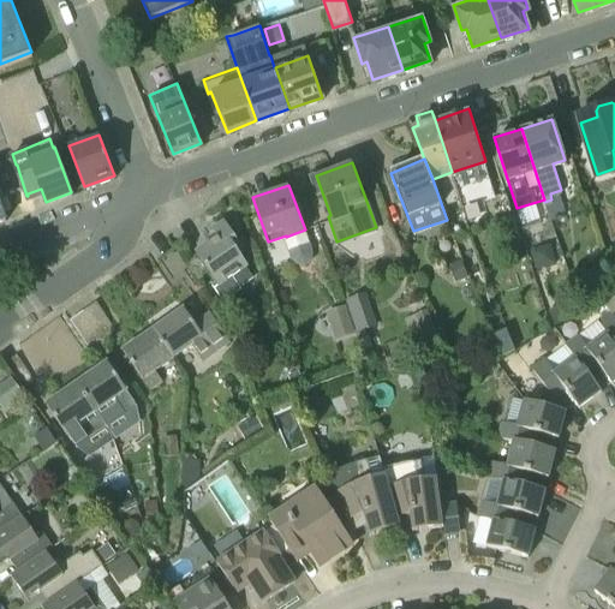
[(197,250),(220,282),(249,263),(238,248),(242,245),(224,220),(213,227),(219,236),(197,250)]
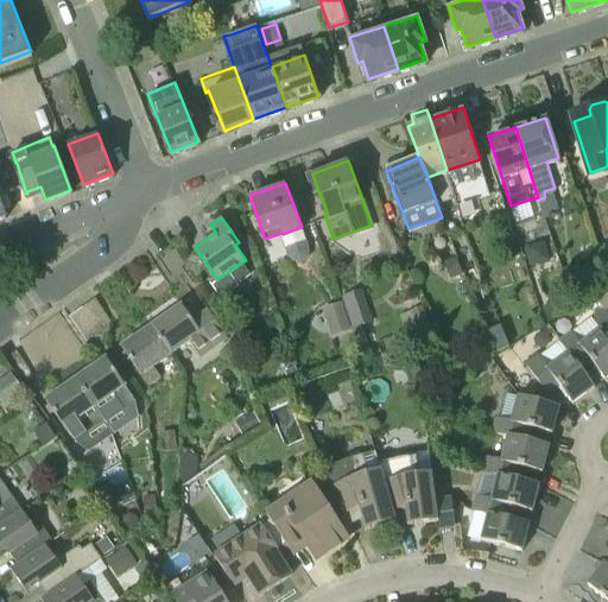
[(156,253),(170,273),(187,261),(173,241),(156,253)]
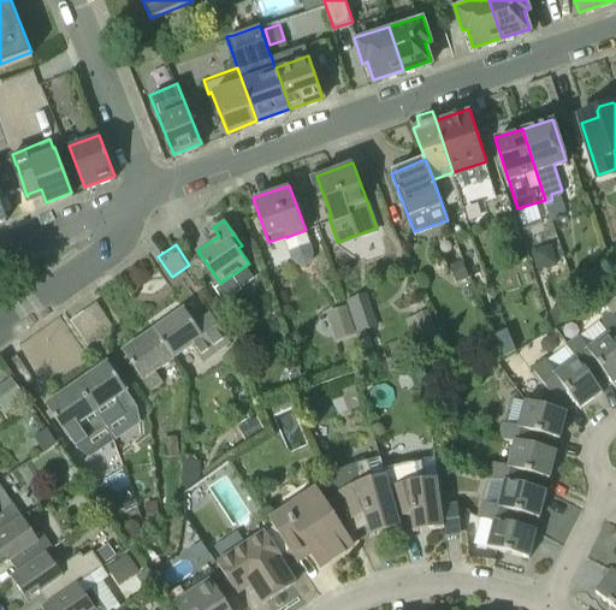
[(462,256),(449,261),(455,279),(468,274),(462,256)]
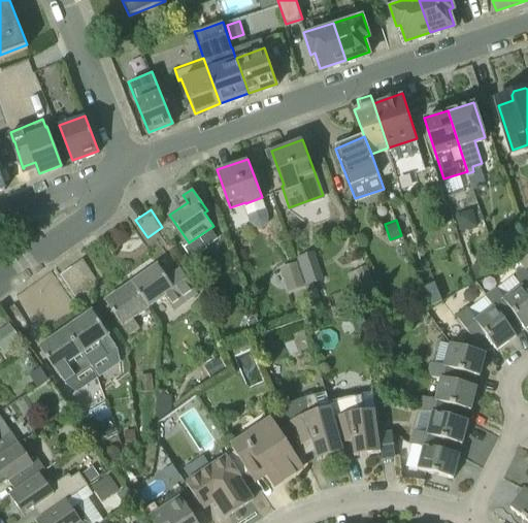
[(314,278),(314,267),(314,264),(318,264),(318,252),(299,252),(299,264),(305,281),(314,278)]
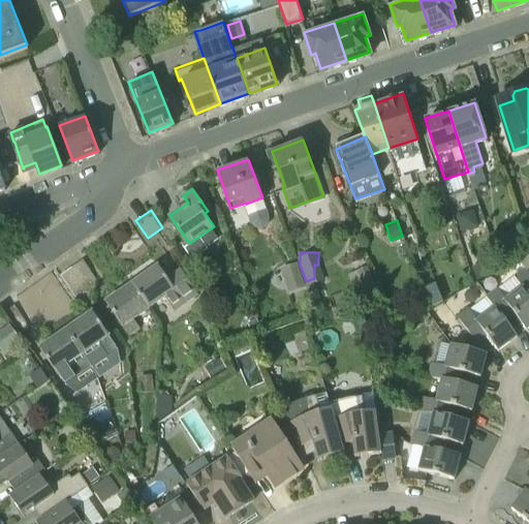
[(528,252),(521,258),(524,264),(514,272),(515,273),(528,290),(528,252)]
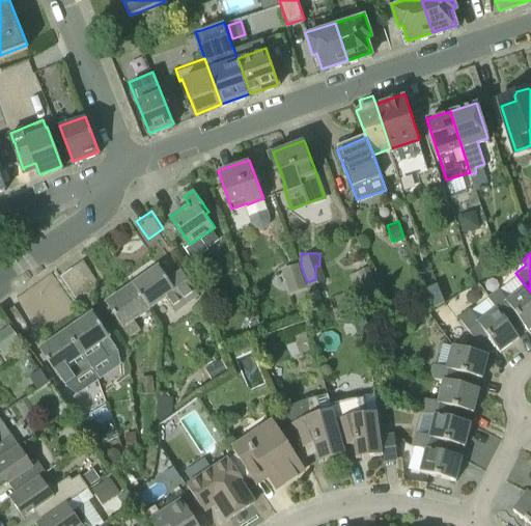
[(359,268),(361,267),(364,275),(371,273),(364,254),(355,257),(359,268)]
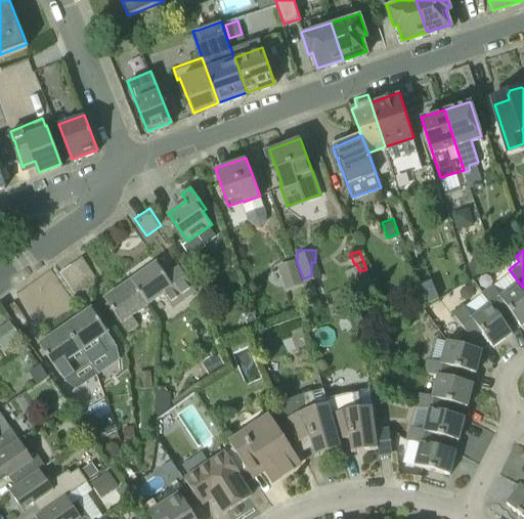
[(71,261),(86,284),(97,275),(82,254),(71,261)]
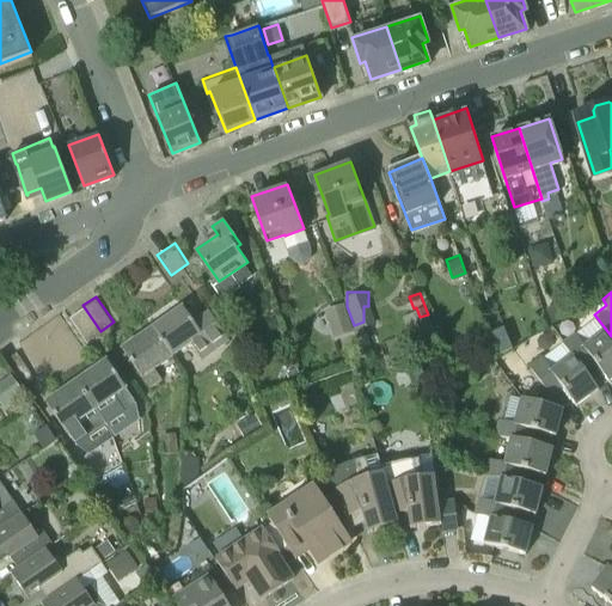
[(324,306),(329,320),(334,335),(353,328),(343,300),(324,306)]
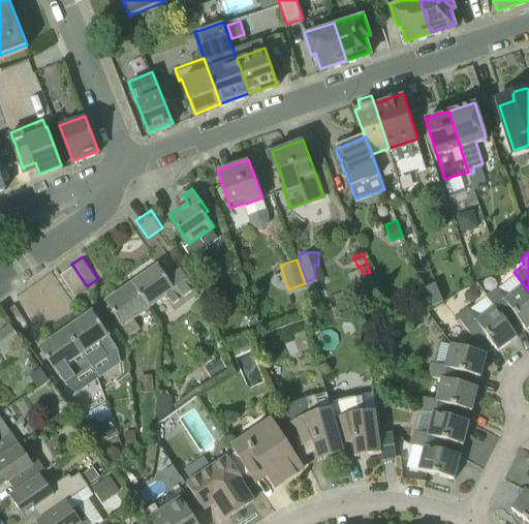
[(489,259),(477,263),(480,275),(492,272),(489,259)]
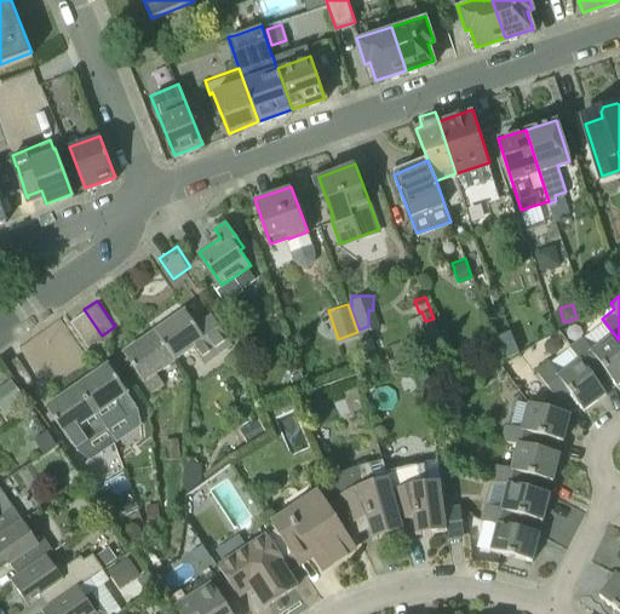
[(154,330),(174,359),(193,346),(204,361),(231,342),(211,311),(195,322),(185,308),(154,330)]
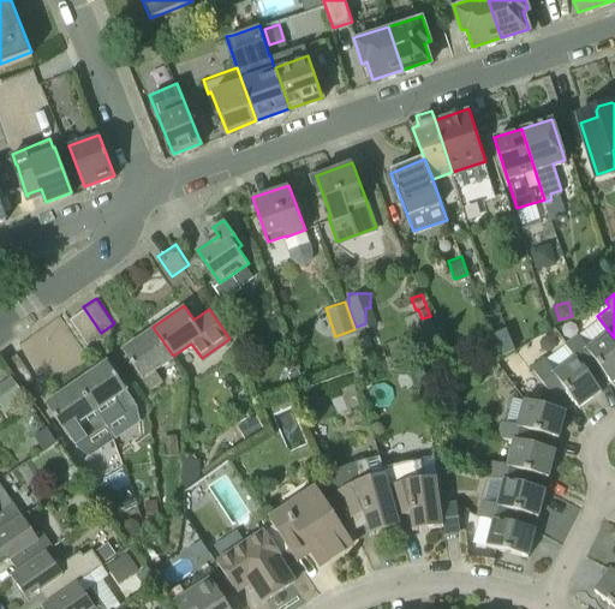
[(88,342),(101,333),(83,306),(70,316),(88,342)]
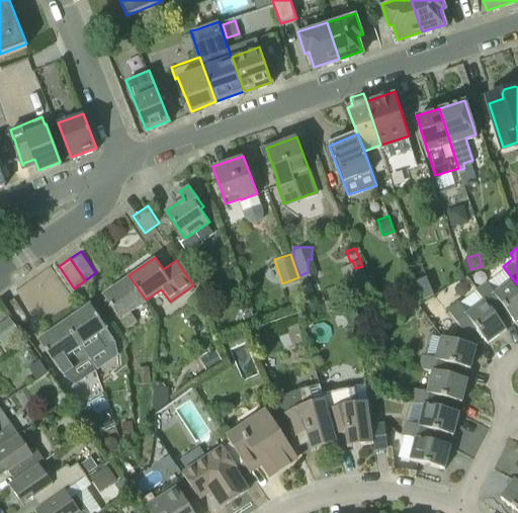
[(355,268),(352,260),(350,261),(339,265),(347,286),(360,281),(355,268)]
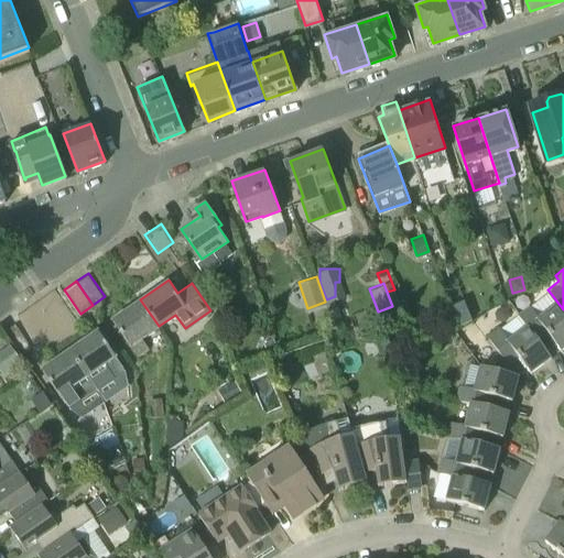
[(534,335),(535,335),(545,327),(561,348),(563,345),(563,309),(549,291),(530,305),(529,303),(518,312),(527,324),(534,335)]
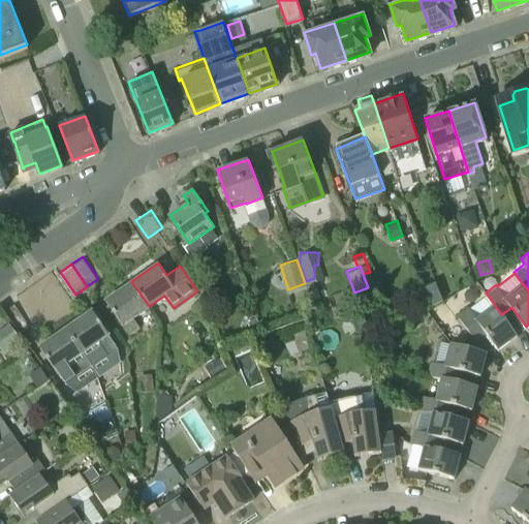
[(424,284),(432,303),(442,299),(435,280),(424,284)]
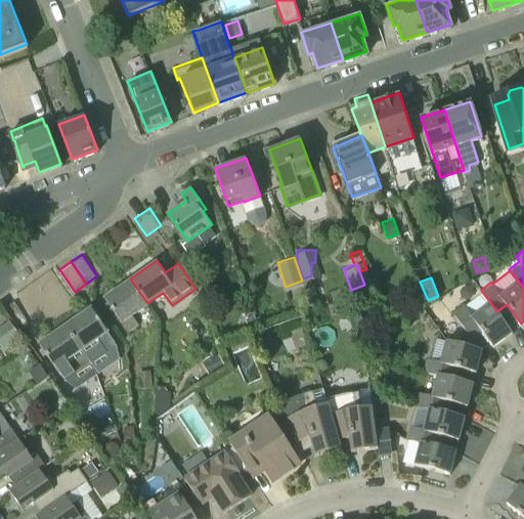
[(122,320),(147,303),(130,278),(104,296),(122,320)]
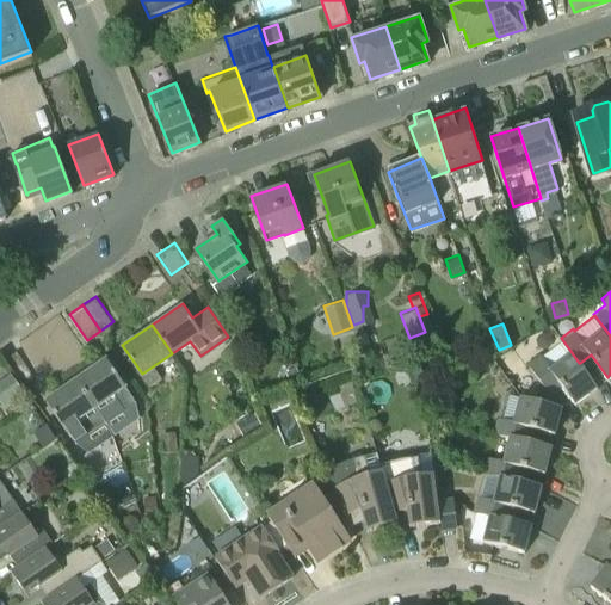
[(4,357),(20,381),(34,372),(17,349),(4,357)]
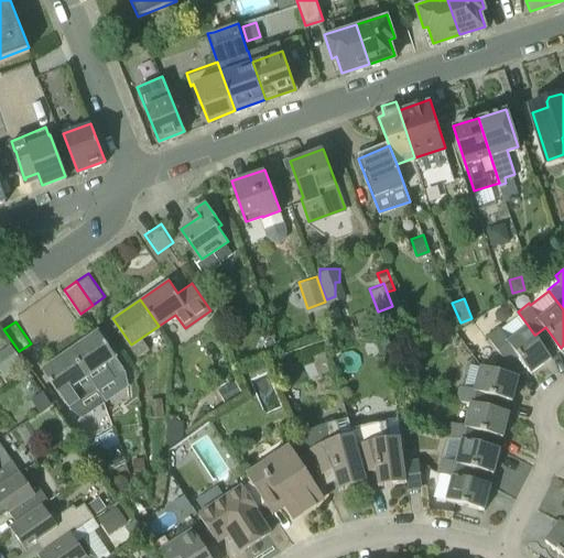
[(508,337),(499,326),(487,334),(505,358),(514,350),(530,370),(551,356),(535,335),(534,335),(527,324),(508,337)]
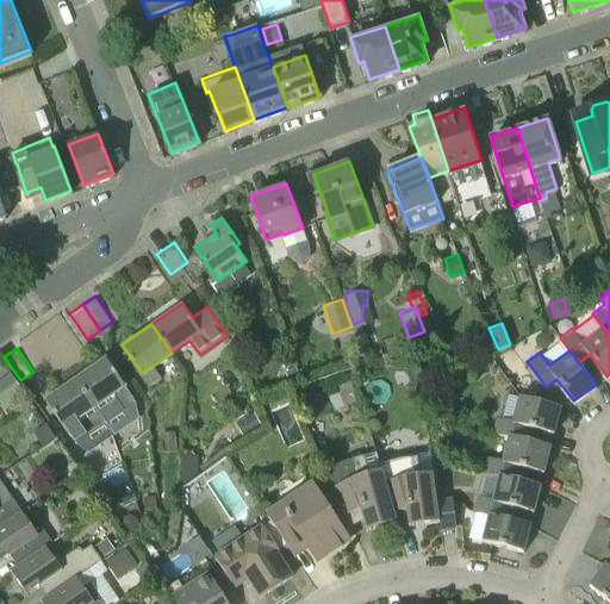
[(95,406),(125,384),(106,356),(75,377),(95,406)]
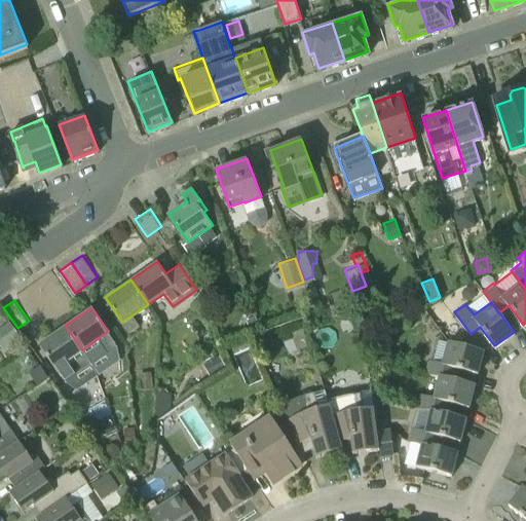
[(255,313),(245,318),(250,329),(260,325),(255,313)]
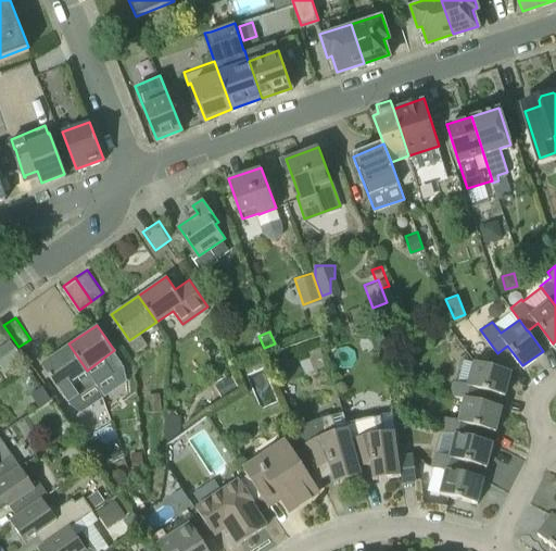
[(0,343),(0,351),(8,362),(21,353),(10,337),(0,343)]
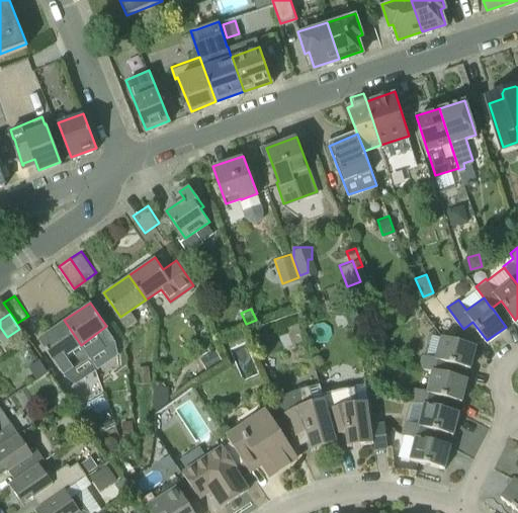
[(56,362),(81,345),(64,320),(38,338),(56,362)]
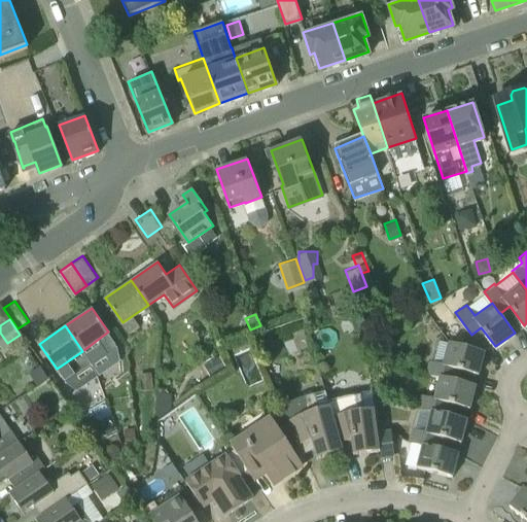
[(438,376),(438,374),(452,378),(452,377),(455,367),(478,373),(484,349),(448,340),(443,361),(428,357),(425,371),(438,376)]
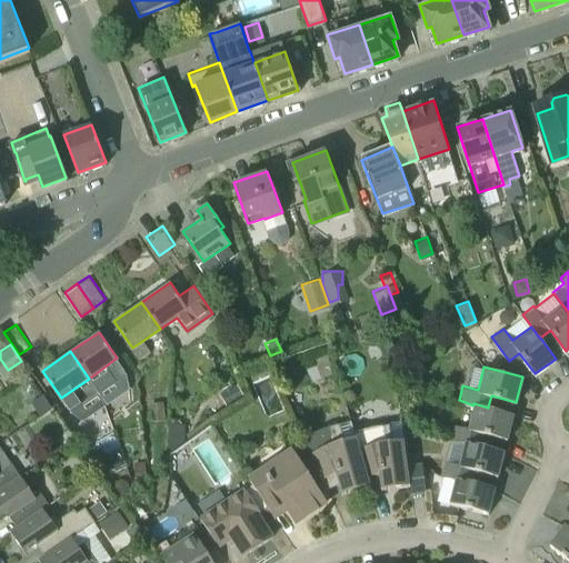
[(236,379),(218,389),(226,403),(245,392),(236,379)]
